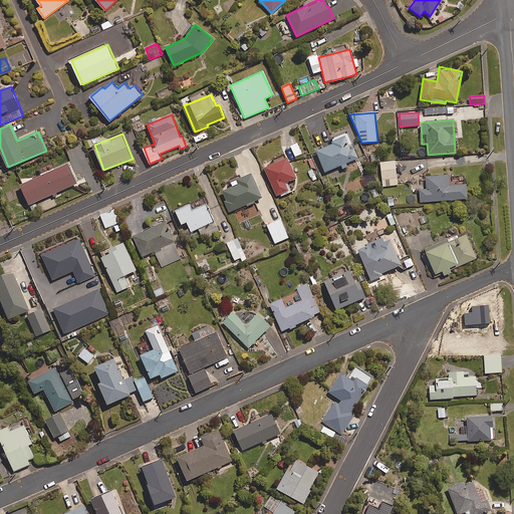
[(331,145),(315,151),(323,173),(340,166),(341,169),(346,167),(345,164),(357,159),(348,134),(330,140),(331,145)]
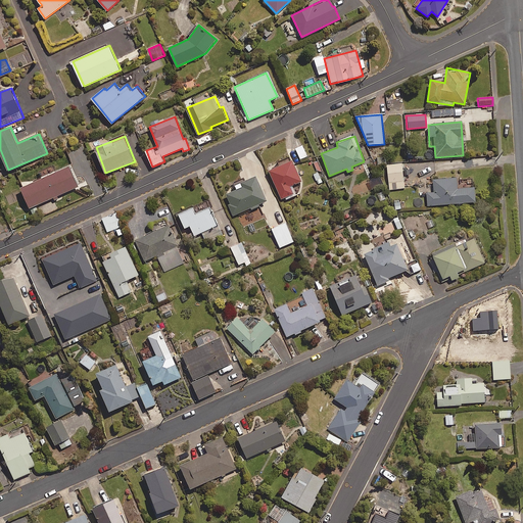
[(306,156),(302,146),(295,149),(299,159),(306,156)]
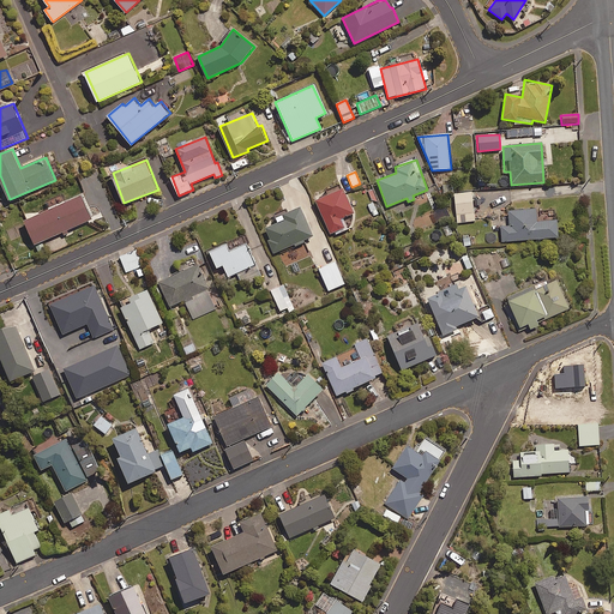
[(347,229),(353,214),(341,188),(314,200),(331,236),(347,229)]
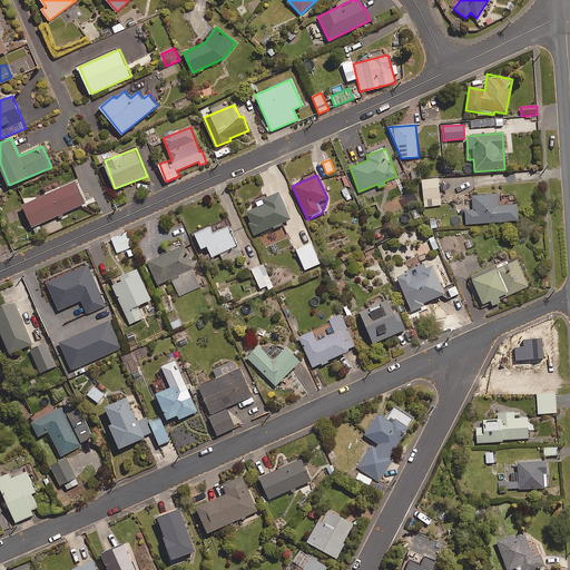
[(440,205),(438,178),(421,180),(424,207),(440,205)]
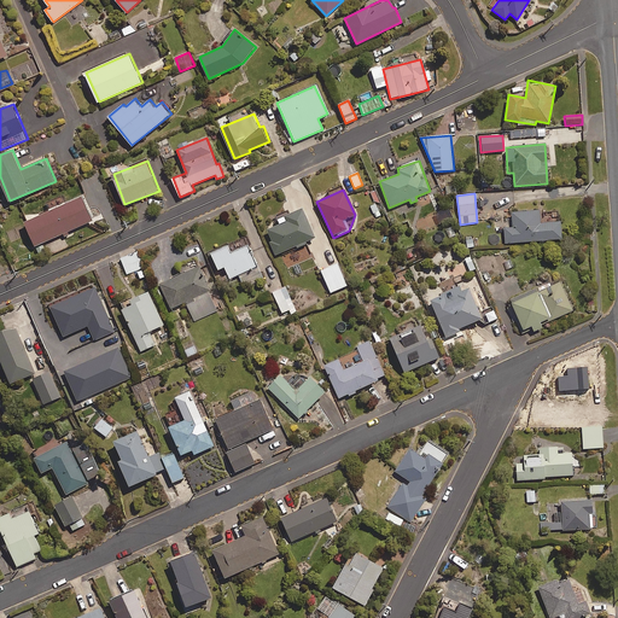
[(93,220),(82,196),(25,222),(36,246),(93,220)]
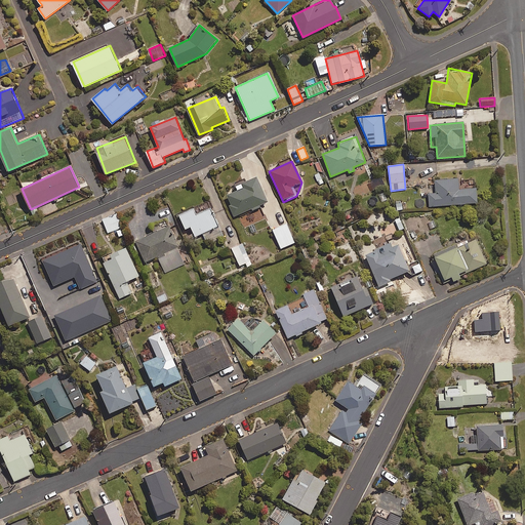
[(321,172),(314,174),(317,185),(324,183),(321,172)]
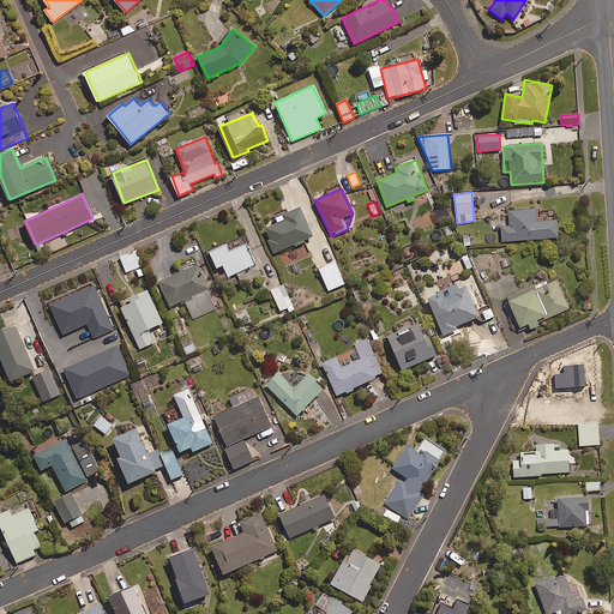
[(312,236),(299,208),(276,217),(278,223),(264,229),(275,253),(312,236)]
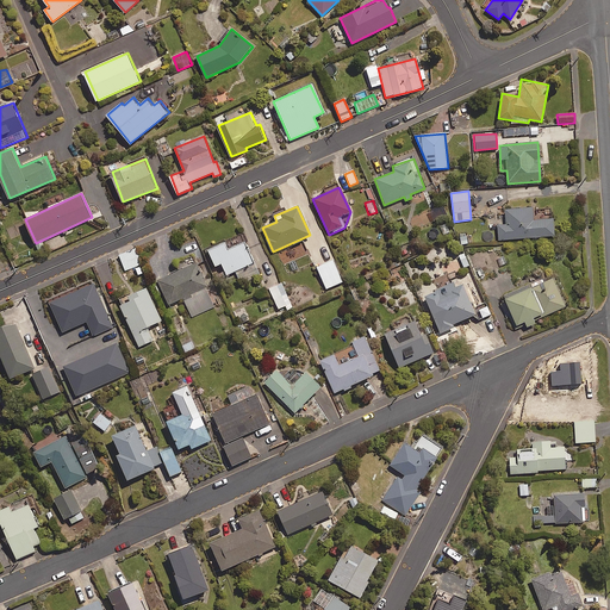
[(554,236),(552,210),(537,211),(539,221),(533,221),(531,207),(504,210),(505,225),(497,225),(498,241),(554,236)]
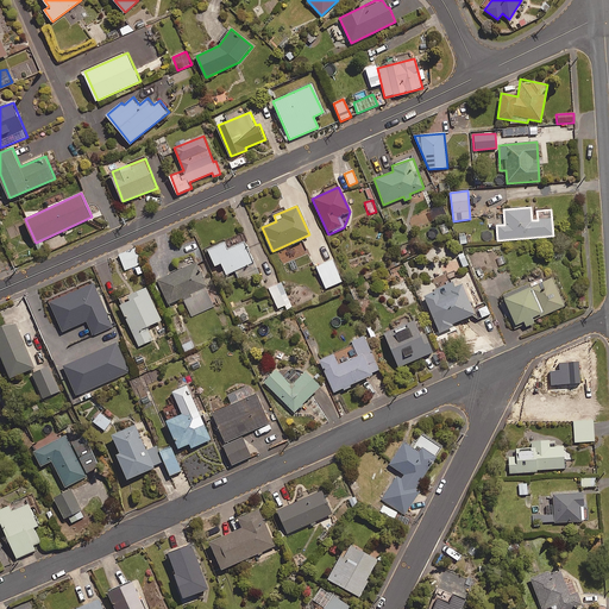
[(447,221),(439,225),(443,234),(451,231),(447,221)]
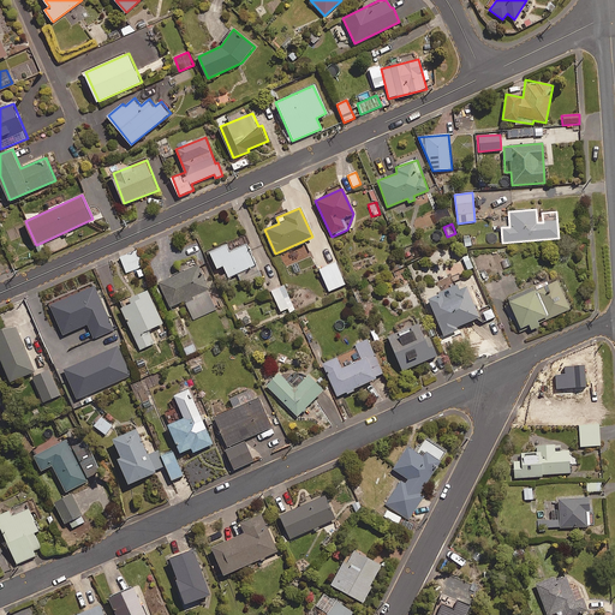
[(224,266),(228,276),(237,273),(243,286),(263,278),(249,244),(232,251),(228,244),(210,251),(218,268),(224,266)]
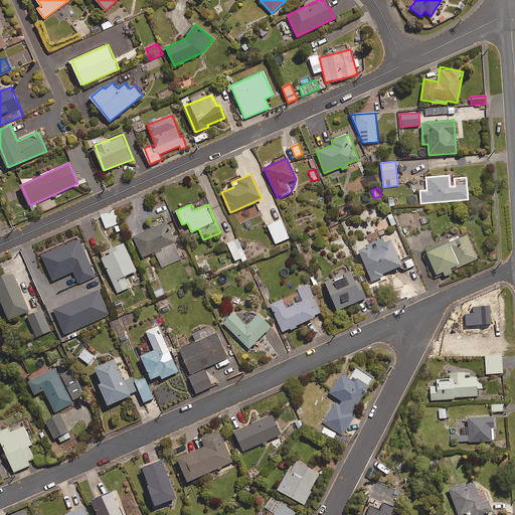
[(279,216),(274,204),(269,205),(274,218),(279,216)]
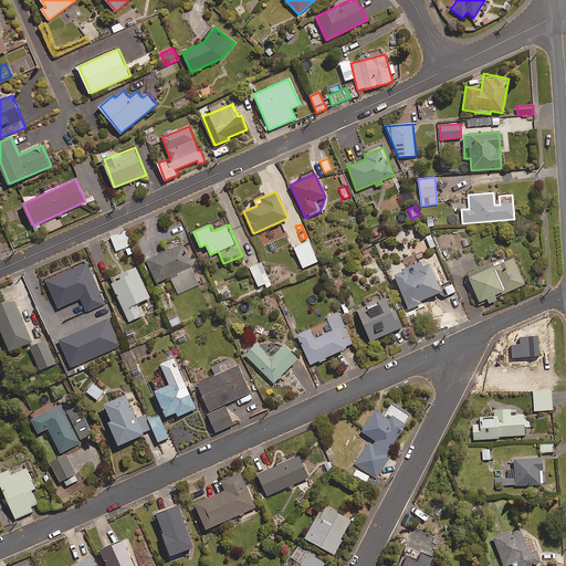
[(132,245),(127,230),(111,236),(116,251),(132,245)]
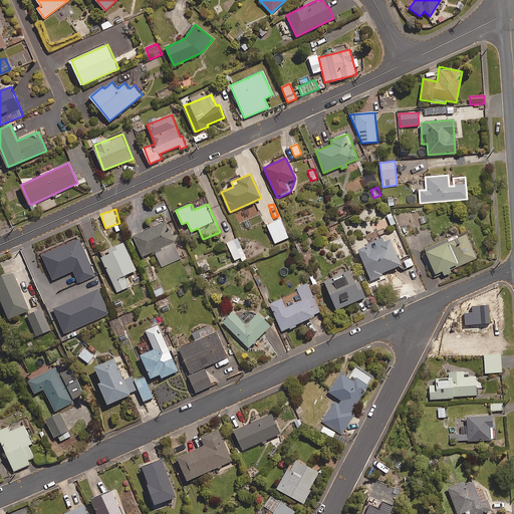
[(288,238),(280,220),(266,226),(274,244),(288,238)]
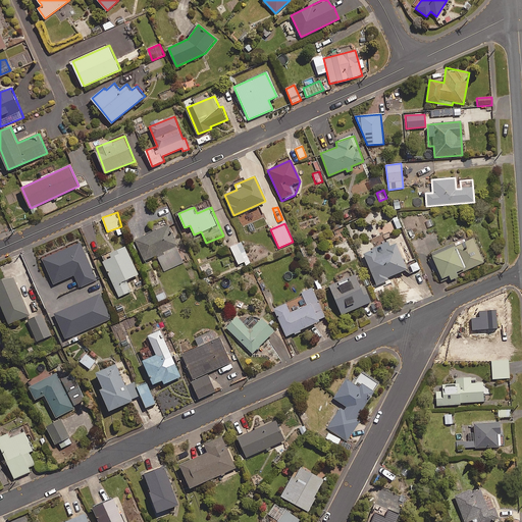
[(177,245),(169,224),(136,239),(145,260),(157,255),(164,271),(184,262),(176,246),(177,245)]
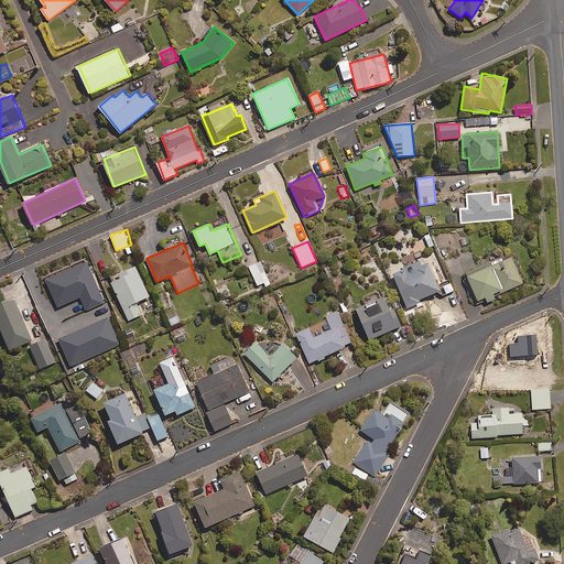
[(438,291),(424,258),(404,267),(404,269),(392,274),(407,308),(419,303),(418,301),(438,291)]
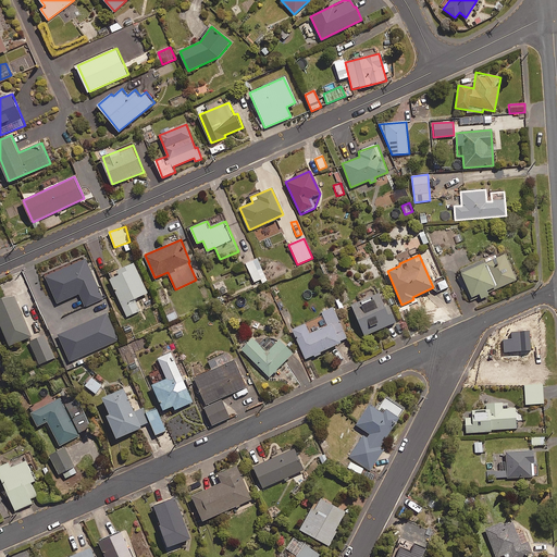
[(469,299),(478,295),(480,299),(487,296),(486,293),(516,281),(504,255),(458,274),(469,299)]
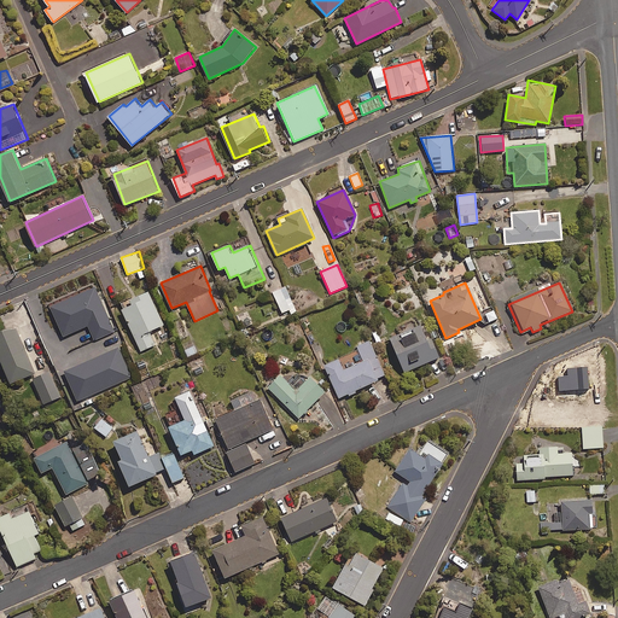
[(115,332),(95,286),(51,304),(63,336),(89,326),(95,339),(115,332)]
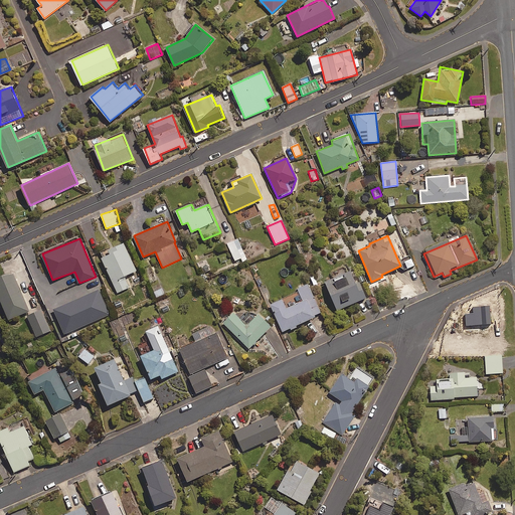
[(245,256),(237,239),(226,243),(234,262),(245,256)]
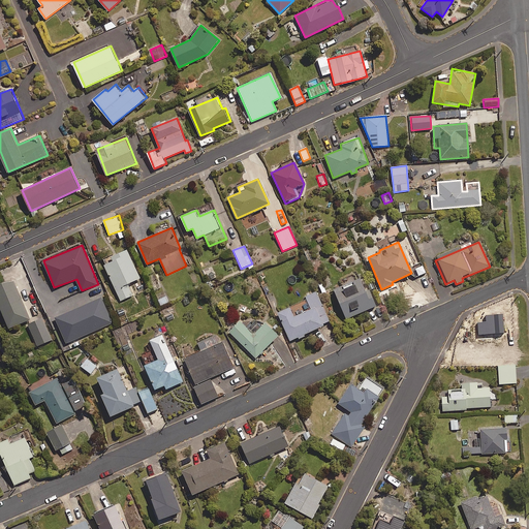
[(141,278),(129,249),(103,259),(121,301),(133,296),(128,283),(141,278)]
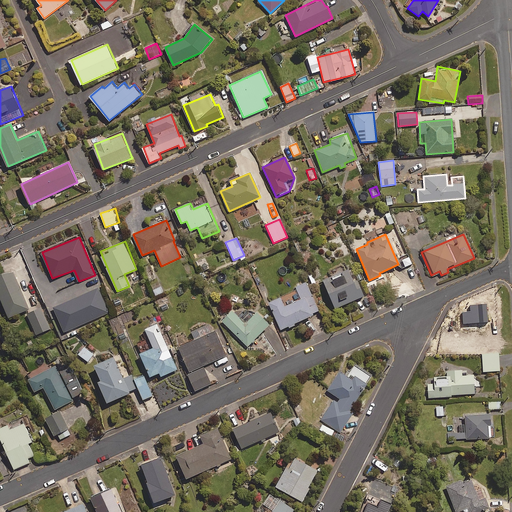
[(352,282),(346,268),(320,279),(333,309),(363,297),(356,280),(352,282)]
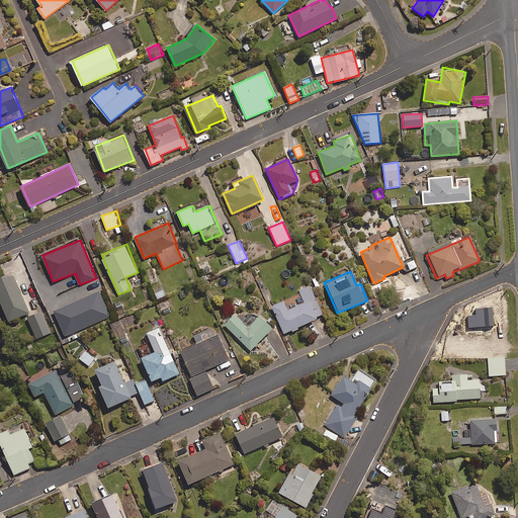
[(29,313),(13,274),(0,279),(0,297),(9,321),(29,313)]
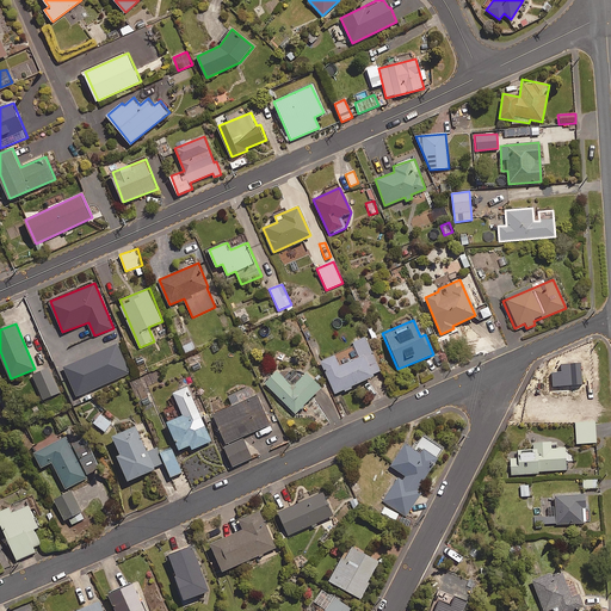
[(381,372),(364,338),(352,343),(359,357),(338,366),(333,356),(320,362),(334,394),(381,372)]
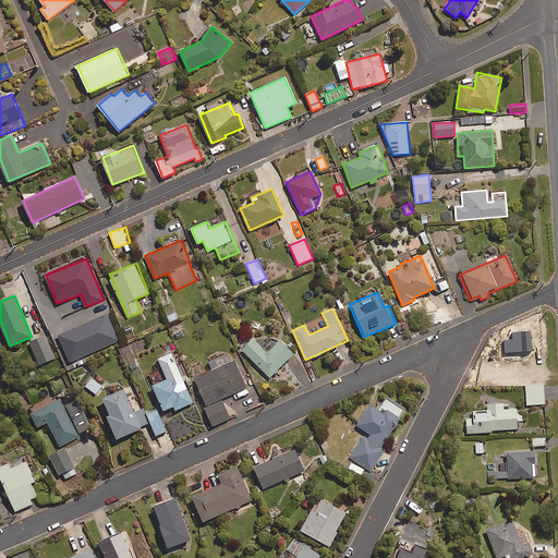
[(119,340),(107,314),(59,335),(71,362),(119,340)]
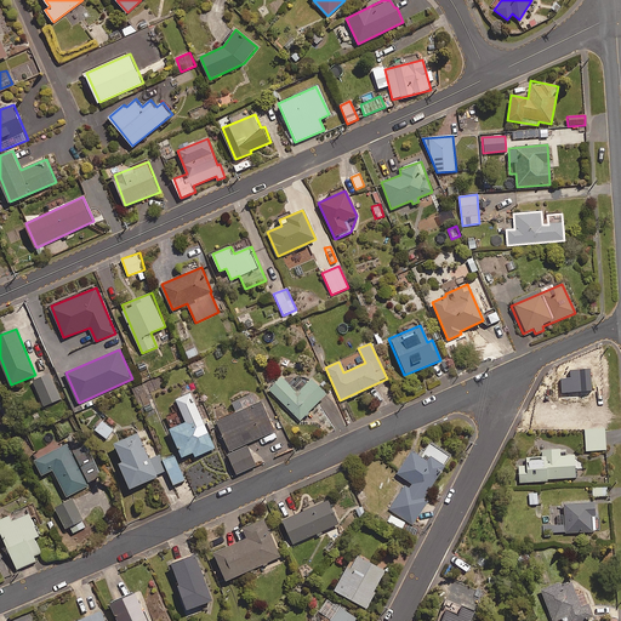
[(591,369),(568,370),(569,377),(560,379),(562,393),(592,391),(591,369)]
